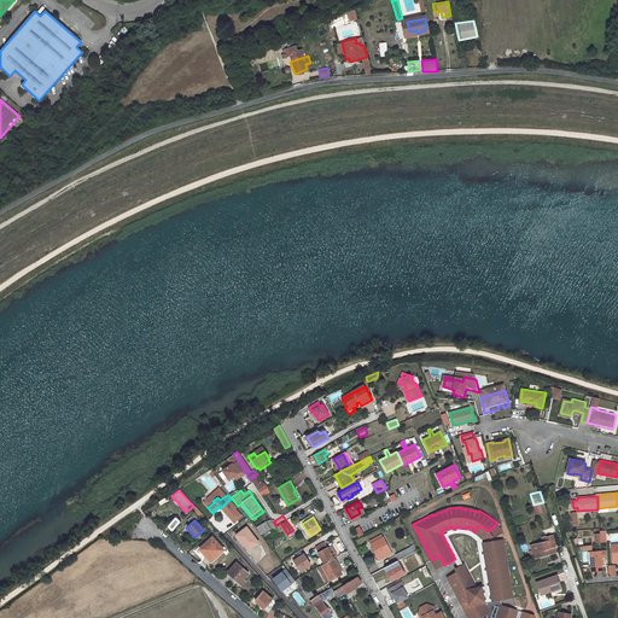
[(261,534),(269,528),(264,522),(256,528),(261,534)]
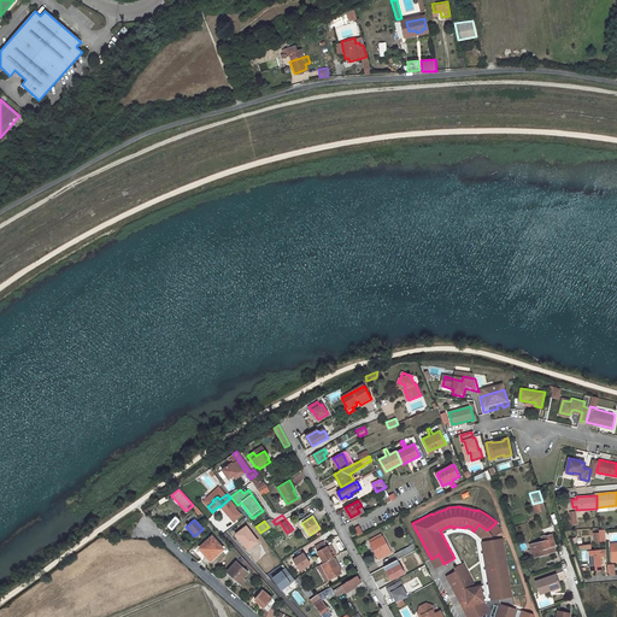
[(487,530),(479,524),(474,532),(481,536),(487,530)]
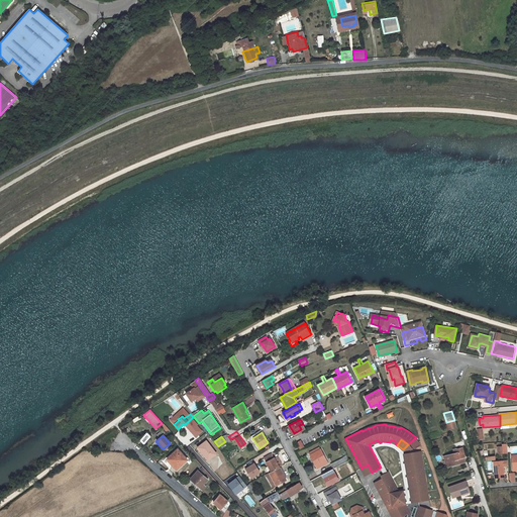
[(206,440),(197,447),(201,452),(203,454),(204,453),(209,459),(216,454),(206,440)]
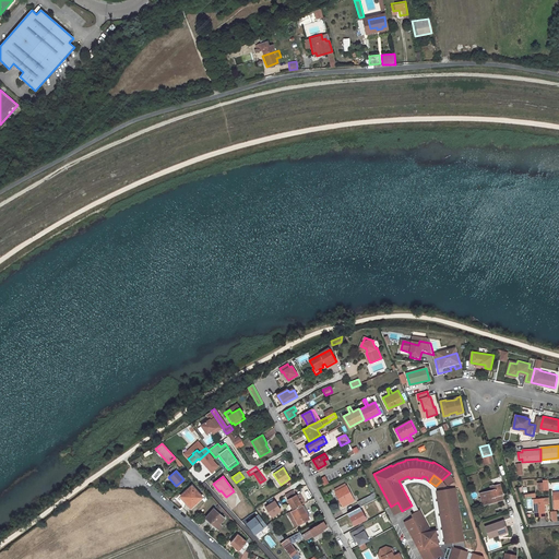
[(492,490),(482,494),(483,498),(480,499),(482,502),(484,502),(485,506),(503,500),(502,496),(502,494),(503,494),(501,485),(495,487),(495,485),(491,486),(492,490)]
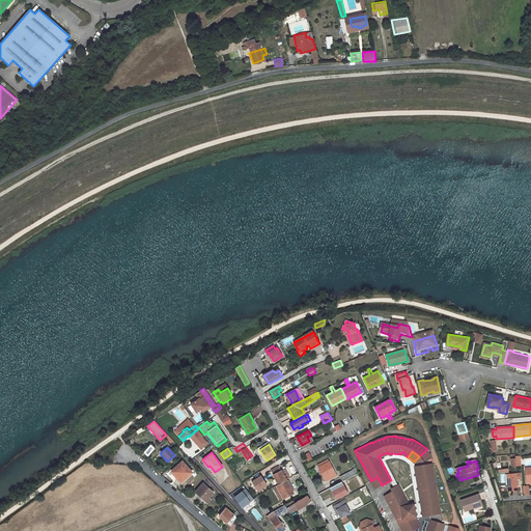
[(182,462),(171,471),(182,481),(192,472),(182,462)]
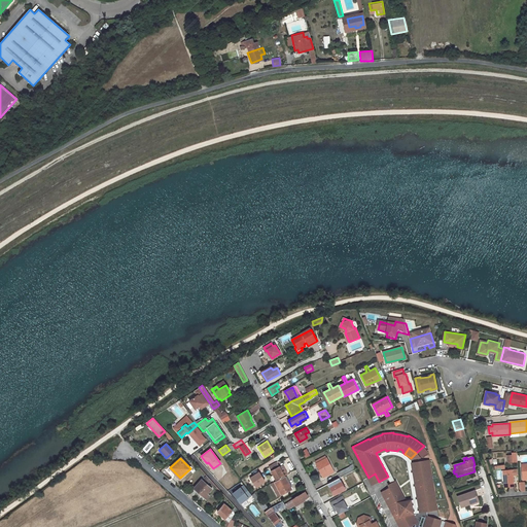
[(317,463),(316,463),(322,475),(332,469),(326,458),(317,463)]
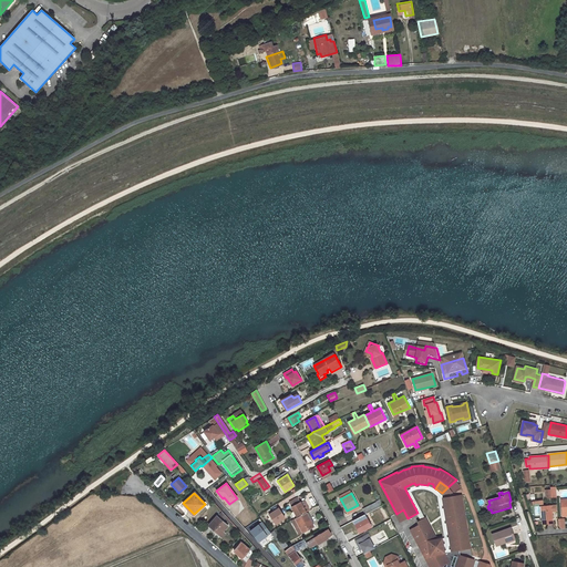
[(462,494),(443,497),(445,512),(449,511),(450,514),(446,515),(451,538),(454,537),(455,542),(452,542),(453,550),(473,546),(462,494)]
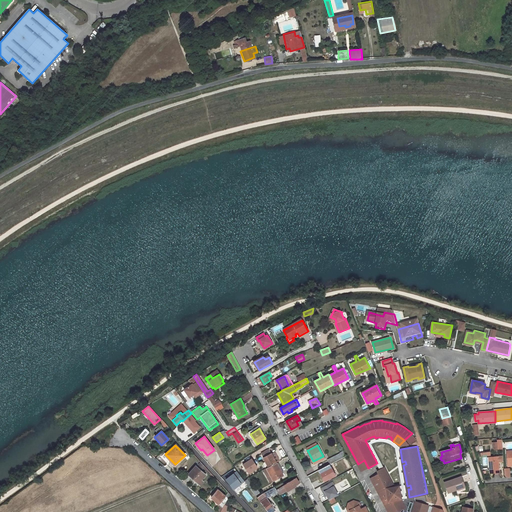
[(199,448),(198,449),(204,457),(207,455),(202,449),(201,450),(199,448)]
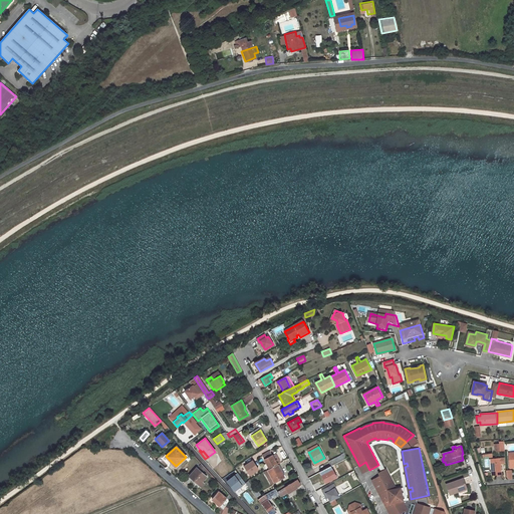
[(269,451),(263,455),(265,459),(264,460),(269,469),(277,464),(273,455),(272,456),(269,451)]
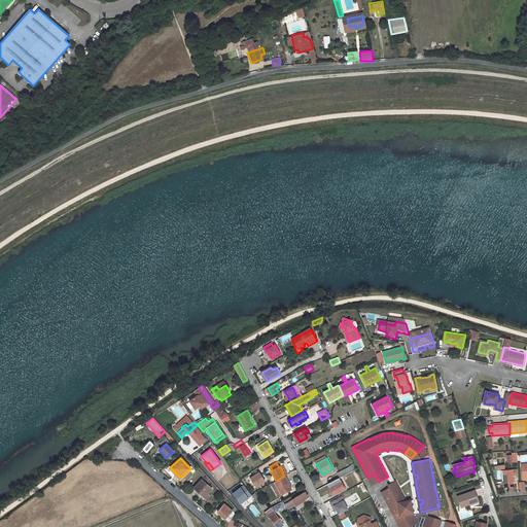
[(338,472),(340,478),(356,468),(354,464),(338,472)]
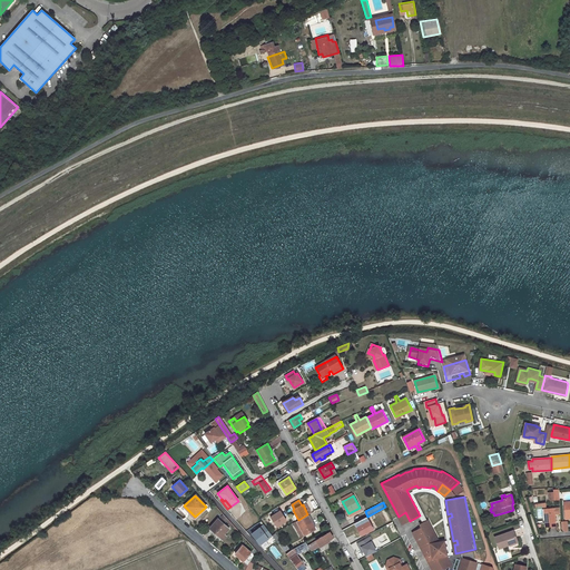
[(559,507),(546,508),(546,518),(544,518),(544,526),(556,524),(554,513),(560,512),(559,507)]
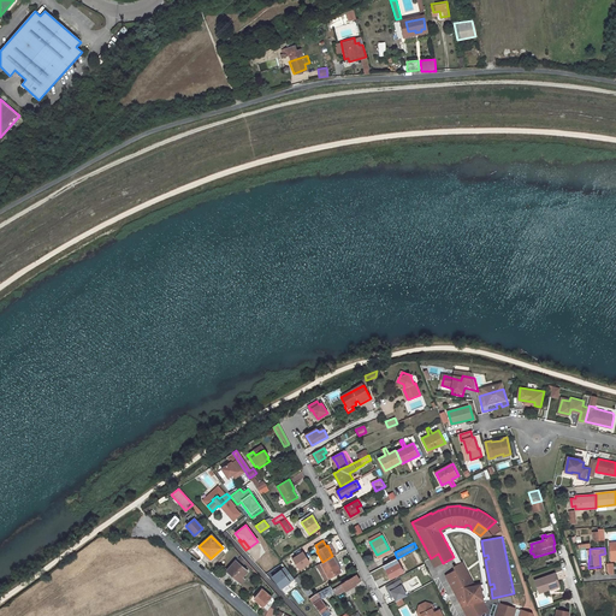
[(298,572),(311,563),(302,551),(290,558),(298,572)]
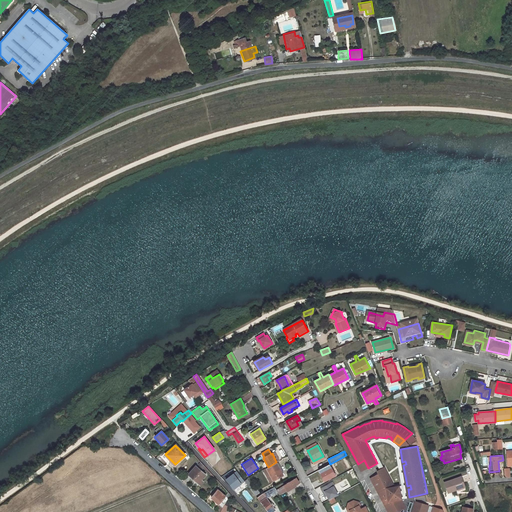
[(358,464),(361,471),(368,468),(364,460),(358,464)]
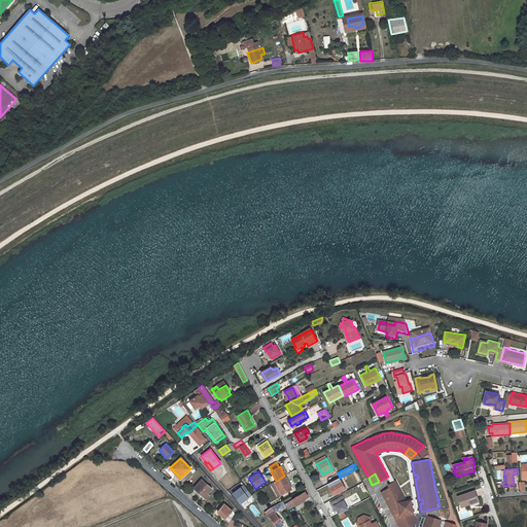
[(211,489),(206,485),(210,480),(206,475),(194,488),(204,497),(211,489)]
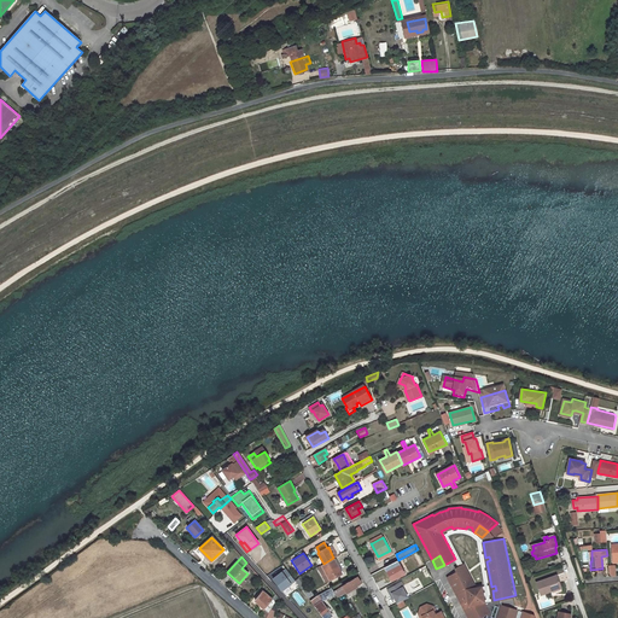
[(324,564),(322,565),(330,579),(340,573),(333,558),(324,564)]
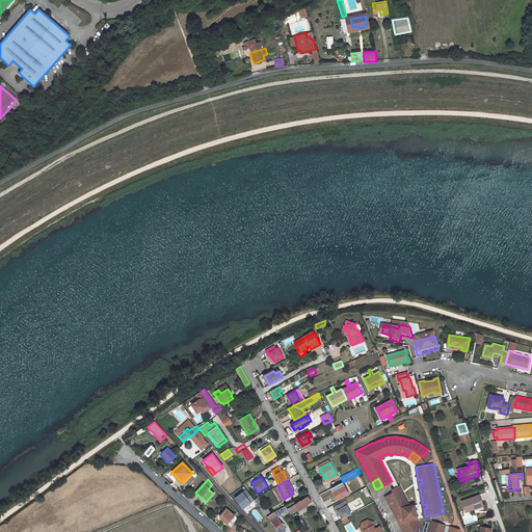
[(349,494),(343,482),(331,488),(338,500),(349,494)]
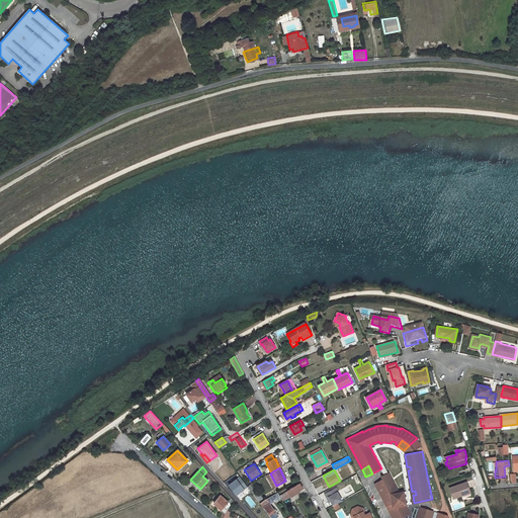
[(390,472),(383,476),(385,479),(375,484),(389,510),(390,509),(391,512),(390,513),(393,517),(402,517),(411,514),(411,513),(409,510),(408,509),(406,508),(404,508),(403,508),(403,505),(408,504),(406,491),(399,493),(399,491),(390,472)]
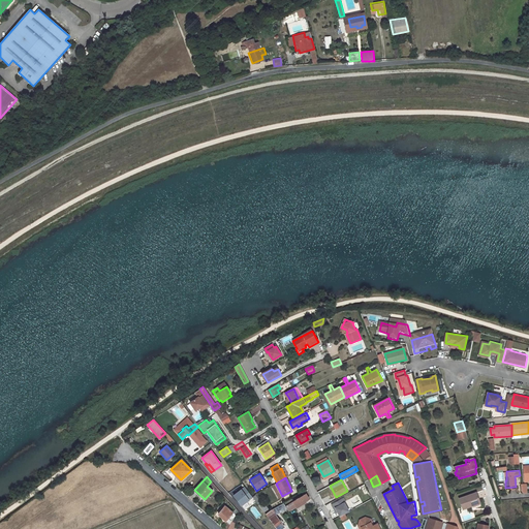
[(276,484),(272,485),(279,498),(282,496),(276,484)]
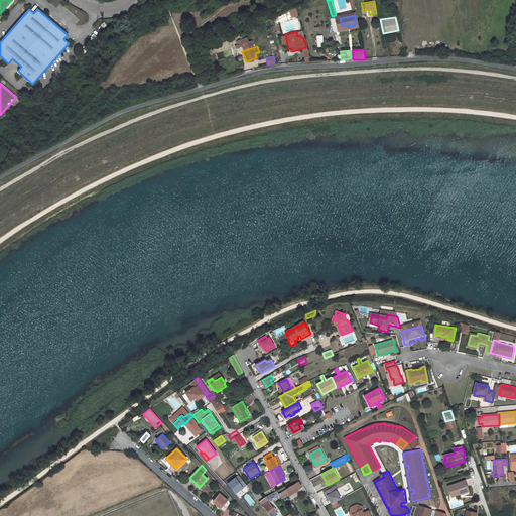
[(281,498),(288,494),(287,493),(301,485),(298,481),(278,493),(279,496),(281,498)]
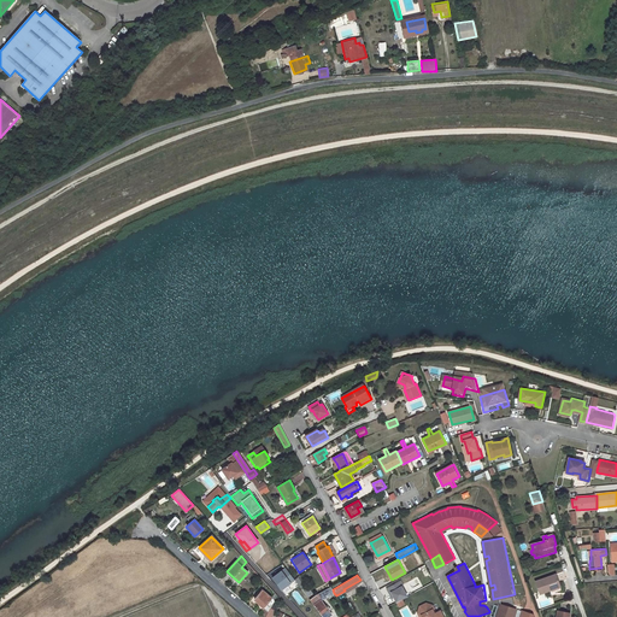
[(557,575),(535,581),(540,594),(551,589),(551,587),(560,585),(557,575)]
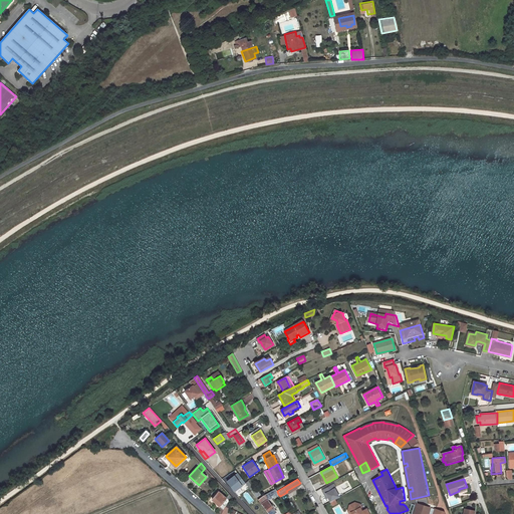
[(260,494),(255,488),(251,491),(256,497),(260,494)]
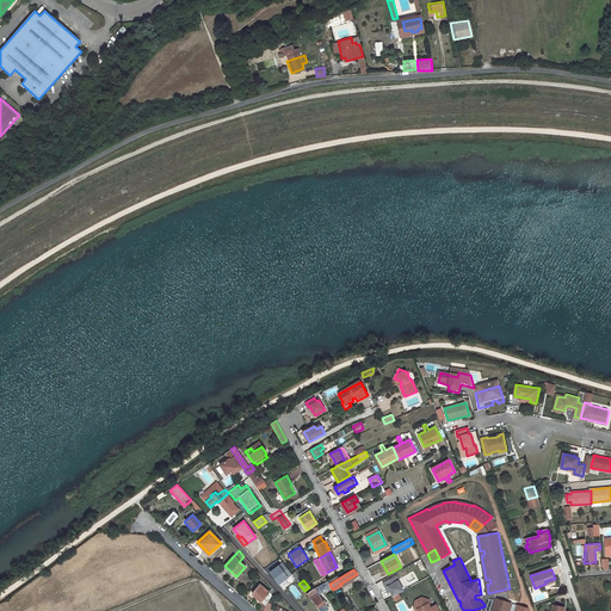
[(314,590),(318,594),(331,587),(329,584),(327,581),(314,590)]
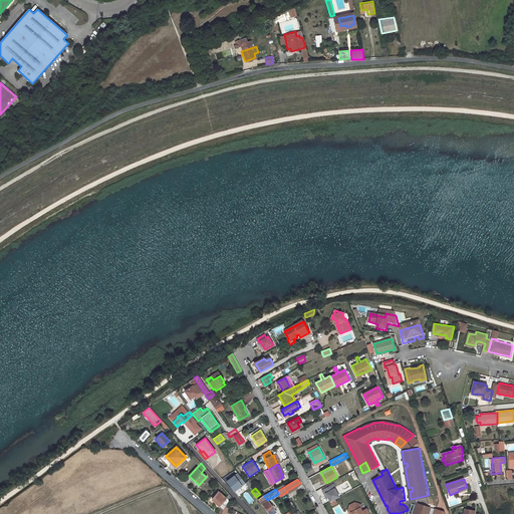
[(216,495),(212,499),(221,507),(217,513),(221,513),(226,506),(231,497),(230,495),(227,499),(219,492),(217,495),(216,495)]
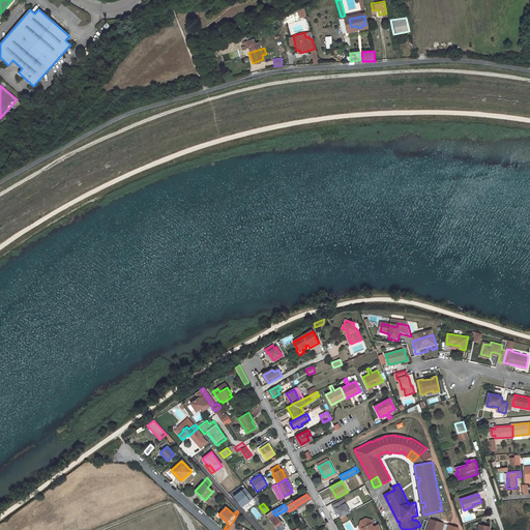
[(272,511),(266,516),(276,529),(282,529),(285,528),(282,525),(284,523),(282,521),(281,522),(275,516),(272,511)]
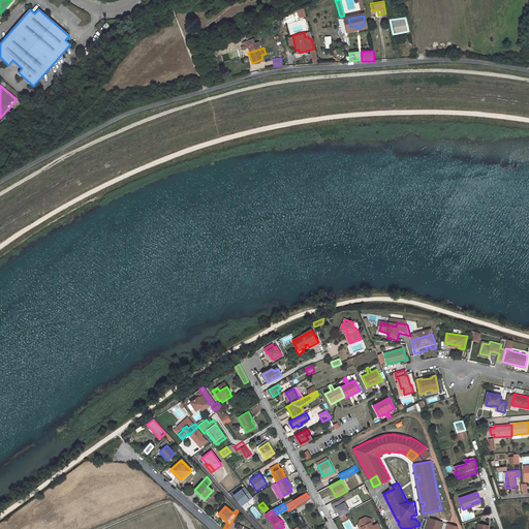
[(359,528),(362,528),(360,526),(362,521),(365,520),(369,521),(371,523),(372,522),(371,519),(365,517),(360,520),(358,526),(359,528)]
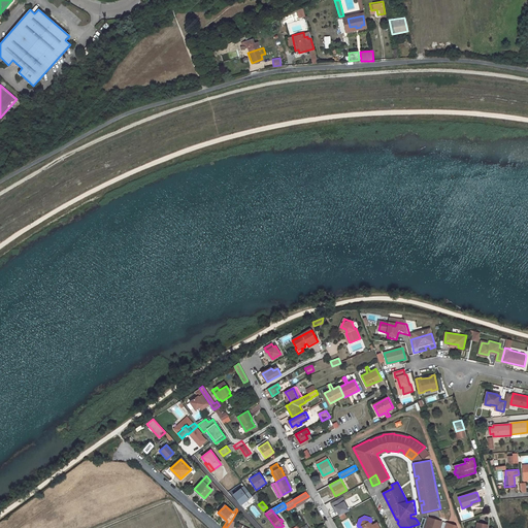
[(440,527),(443,520),(430,516),(427,527),(428,527),(440,527)]
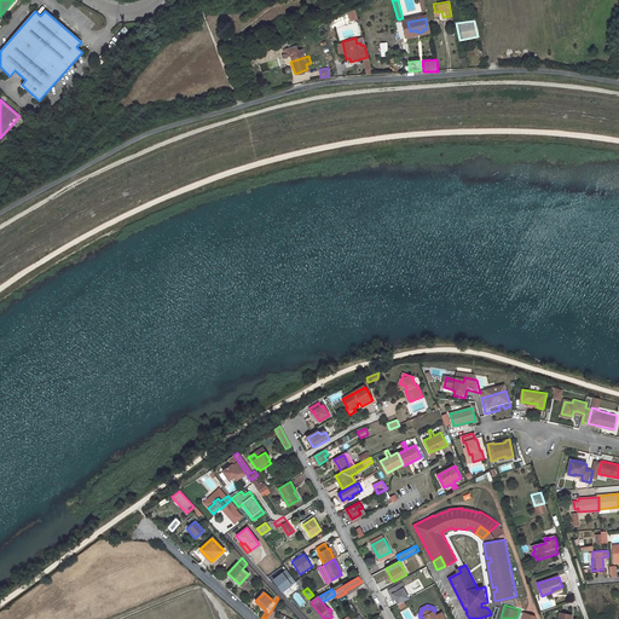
[(445,618),(441,612),(435,615),(434,612),(432,609),(427,608),(423,609),(421,615),(423,618),(445,618)]
